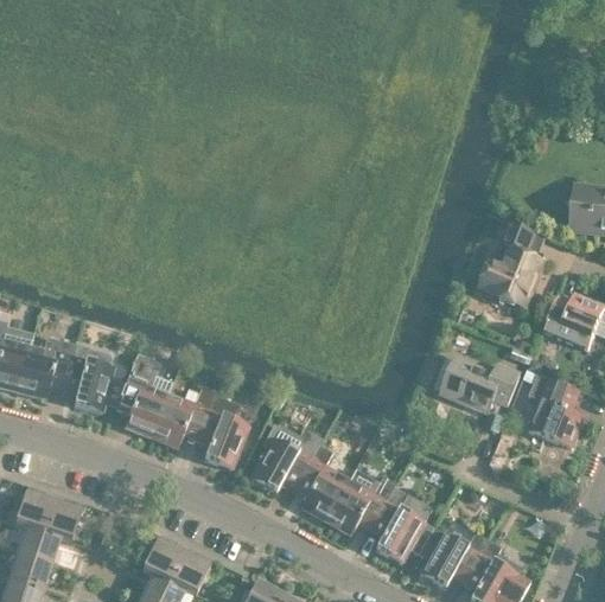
[(604,187),(575,185),(571,230),(604,234),(604,187)]
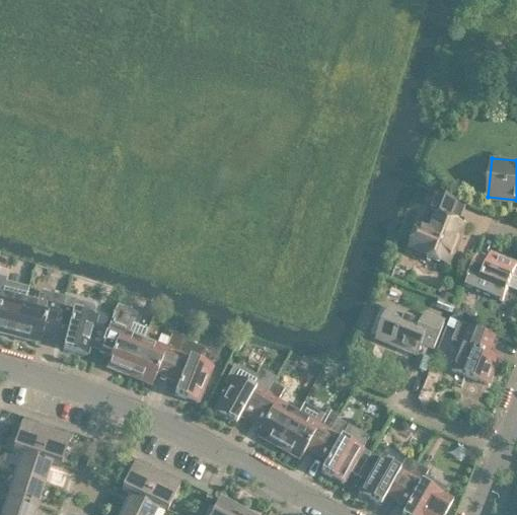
[(410,247),(420,251),(449,264),(467,220),(465,219),(466,217),(461,215),(467,201),(459,199),(436,190),(428,207),(436,211),(431,224),(420,220),(410,247)]
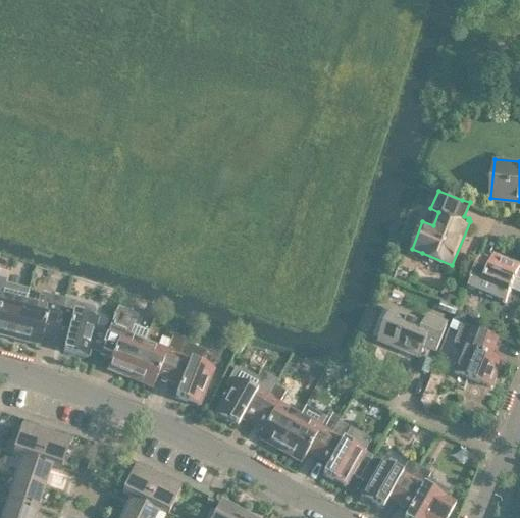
[(467,285),(506,300),(511,287),(519,290),(519,267),(519,262),(494,252),(491,259),(479,254),(467,285)]
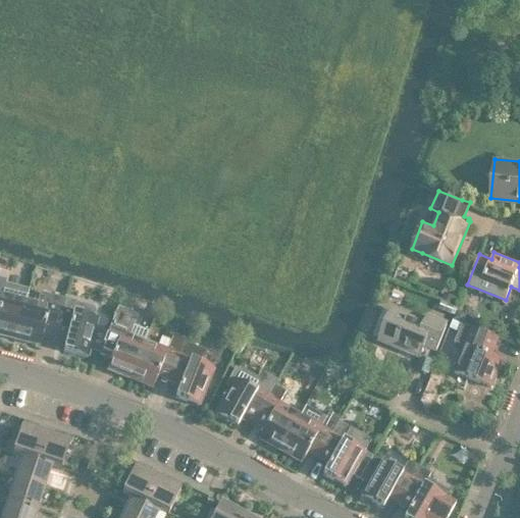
[(0,331),(15,337),(26,298),(28,288),(5,281),(6,278),(0,276),(0,331)]
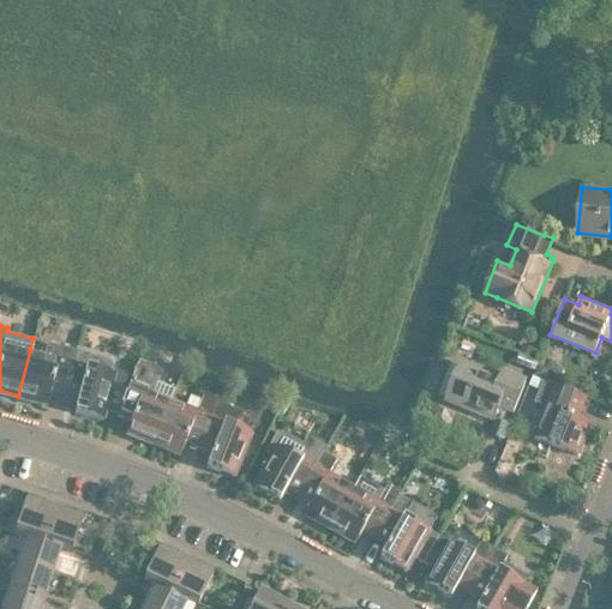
[(30,350),(18,396),(47,403),(51,389),(64,392),(76,348),(47,341),(43,353),(30,350)]
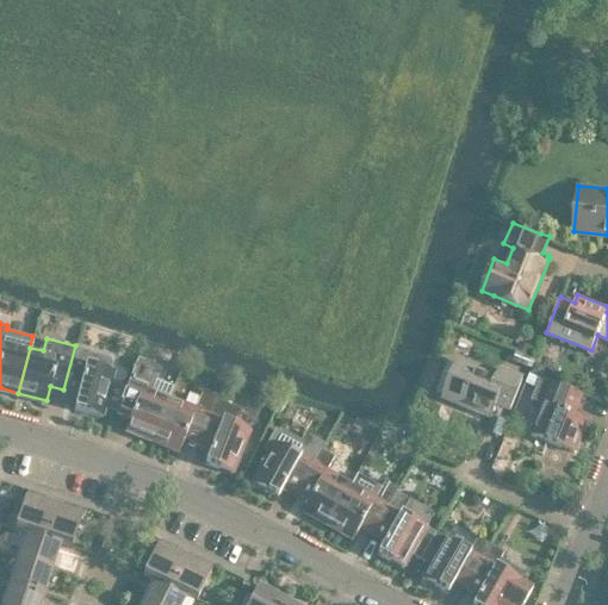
[(520,338),(516,347),(517,348),(532,354),(533,354),(537,345),(520,338)]
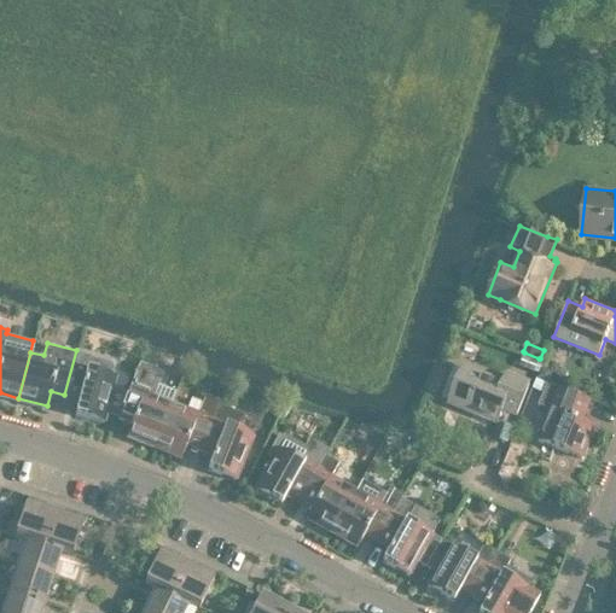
[(79,398),(75,413),(104,420),(116,374),(111,373),(114,366),(110,361),(91,355),(91,354),(76,350),(64,395),(79,398)]
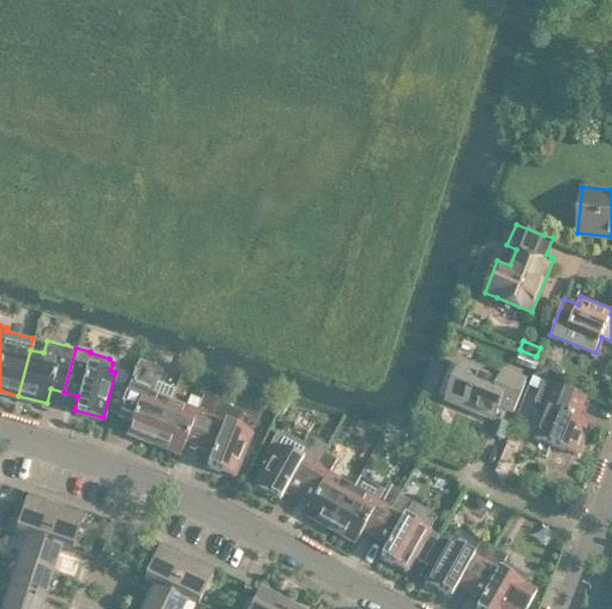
[(521,350),(516,360),(532,366),(535,356),(521,350)]
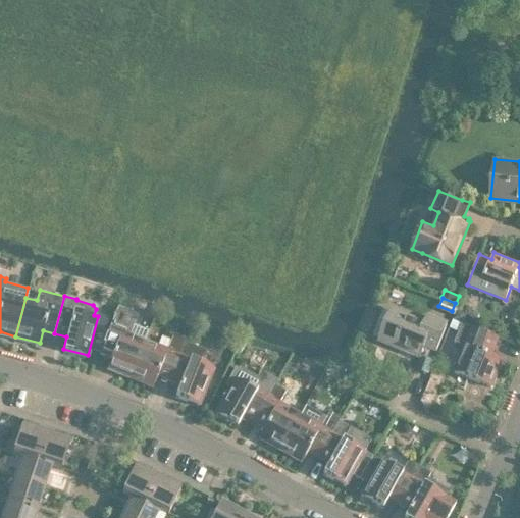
[(111,355),(106,367),(130,376),(145,339),(131,332),(137,316),(134,311),(117,304),(99,351),(111,355)]
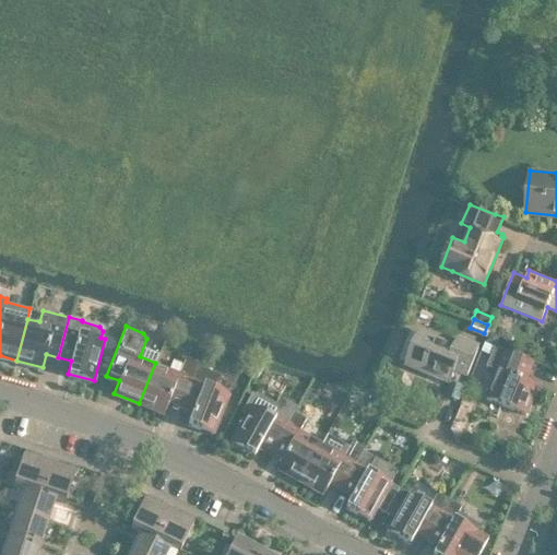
[(406,362),(450,379),(455,367),(467,373),(480,344),(458,337),(455,344),(418,330),(406,362)]
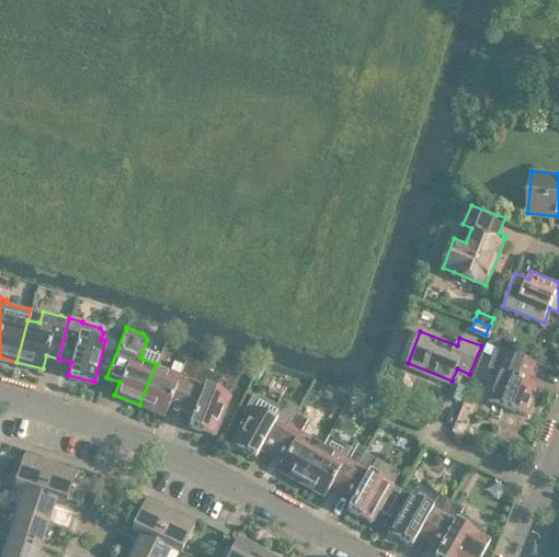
[(502,347),(511,343),(508,334),(499,338),(502,347)]
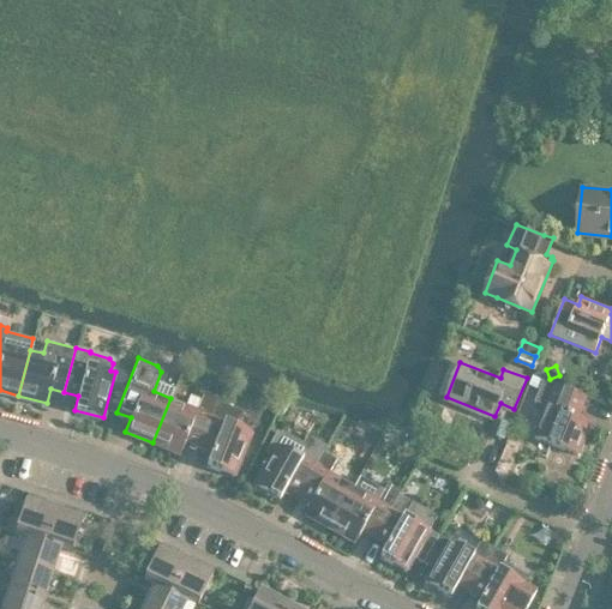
[(579,452),(592,421),(579,415),(587,395),(545,378),(545,379),(534,374),(529,384),(541,387),(535,399),(547,404),(535,435),(579,452)]
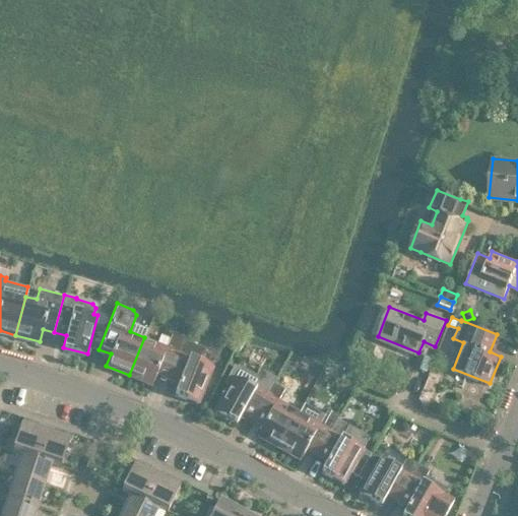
[(129,375),(152,384),(156,373),(169,377),(184,338),(185,335),(173,330),(170,336),(160,333),(157,342),(144,337),(129,375)]
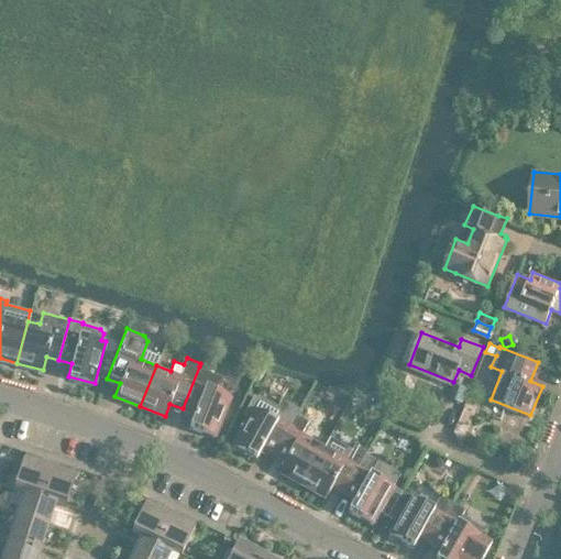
[(189,426),(215,436),(230,395),(218,391),(223,376),(199,366),(183,408),(194,414),(189,426)]
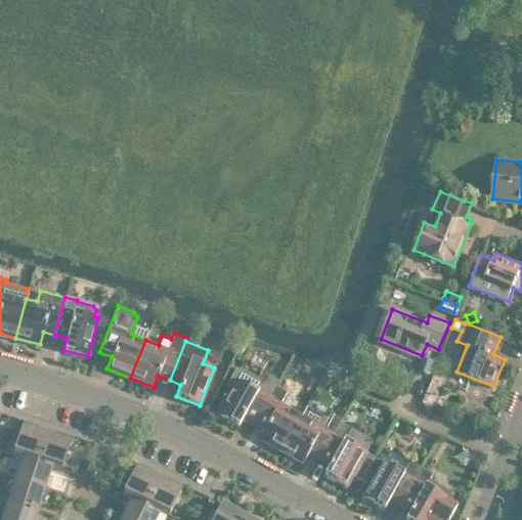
[(231,385),(216,413),(237,425),(244,415),(255,421),(275,384),(277,379),(274,378),(275,376),(262,369),(257,376),(240,366),(238,367),(235,366),(227,383),(231,385)]
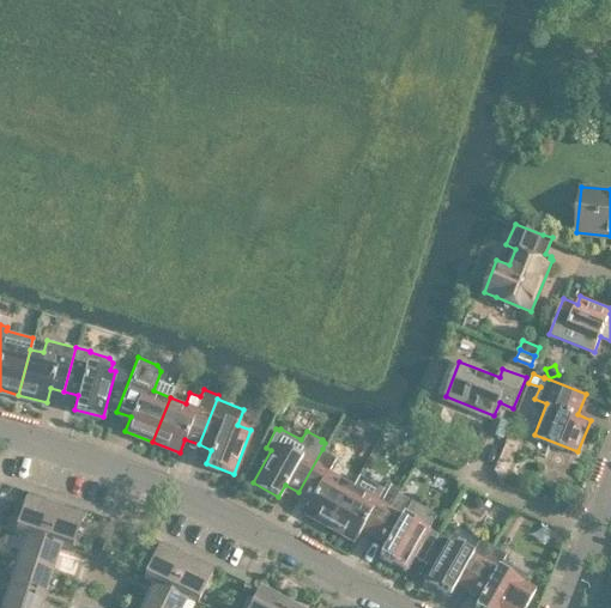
[(303,511),(328,526),(352,485),(327,470),(336,457),(322,449),(298,492),(310,498),(303,511)]
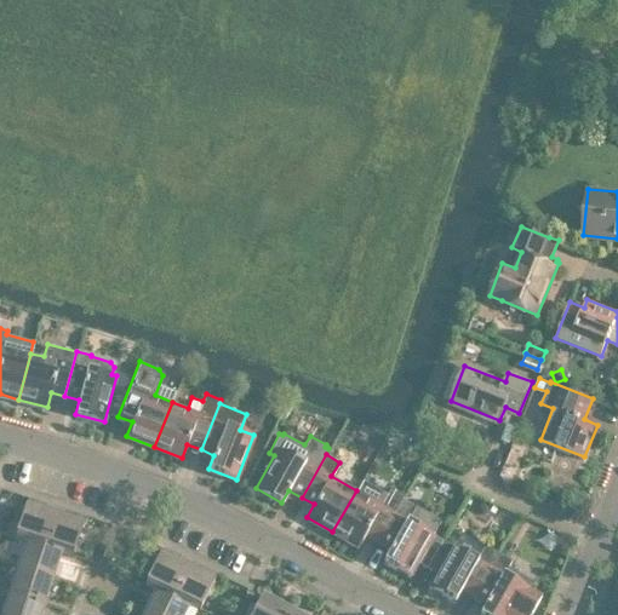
[(365,533),(378,540),(402,498),(405,494),(390,486),(381,504),(356,490),(332,532),(359,546),(365,533)]
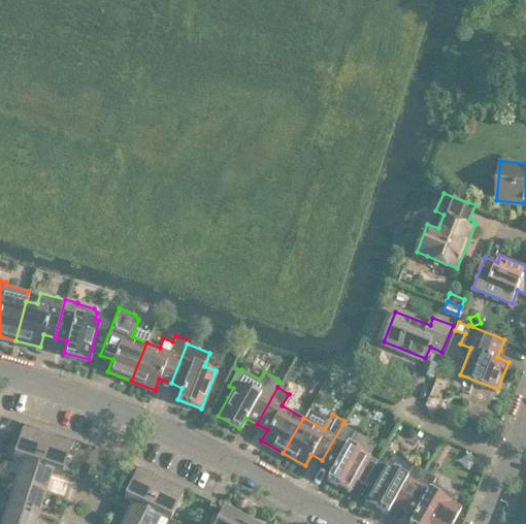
[(21,430),(12,455),(23,458),(37,463),(45,437),(37,435),(39,428),(24,423),(22,430),(21,430)]
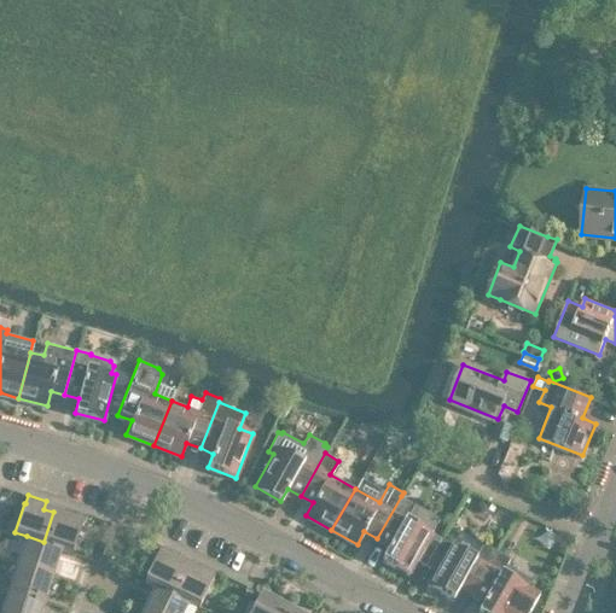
[(389,546),(382,558),(408,573),(417,558),(426,564),(441,537),(431,531),(440,518),(401,496),(377,538),(389,546)]
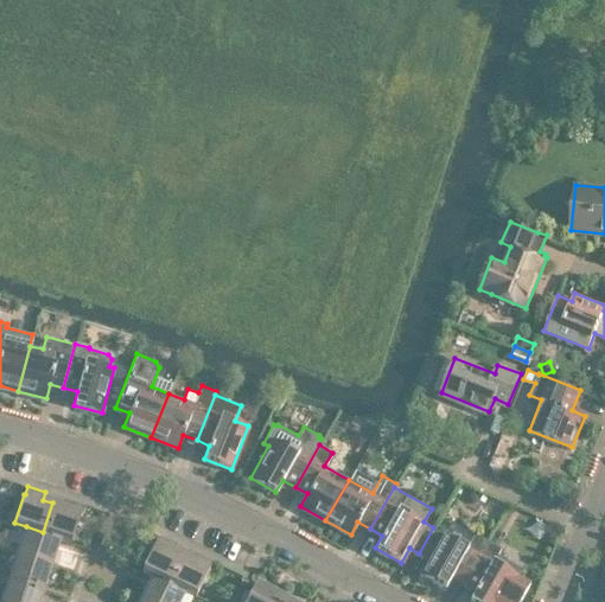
[(62,506),(52,503),(43,532),(59,538),(71,542),(81,512),(80,512),(82,504),(64,498),(62,506)]
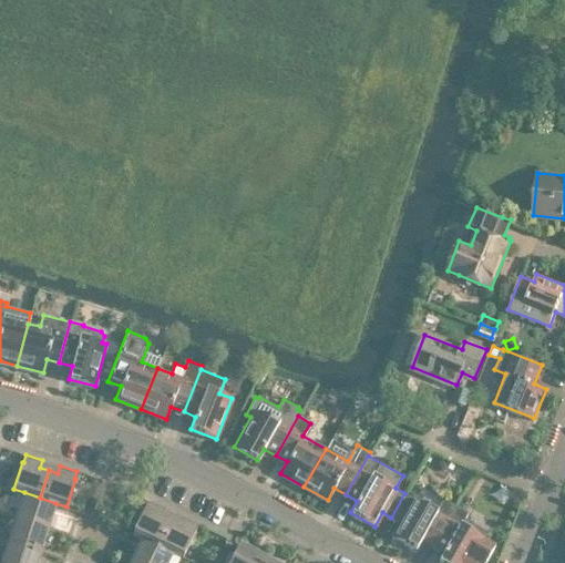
[(24,492),(16,518),(48,528),(55,503),(40,498),(24,492)]
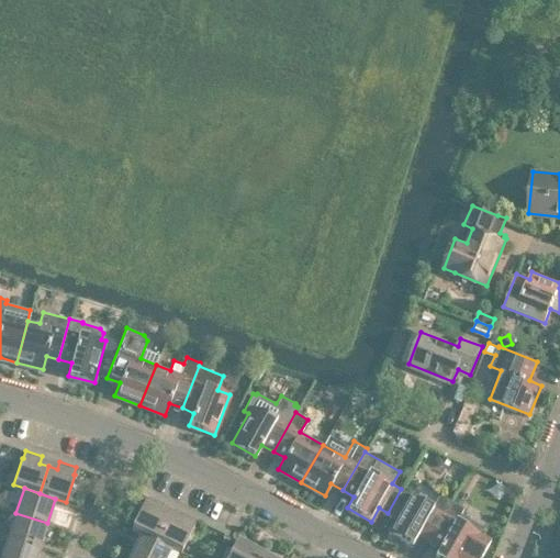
[(418,533),(429,539),(451,500),(439,493),(433,506),(401,489),(388,513),(396,517),(389,531),(412,545),(418,533)]
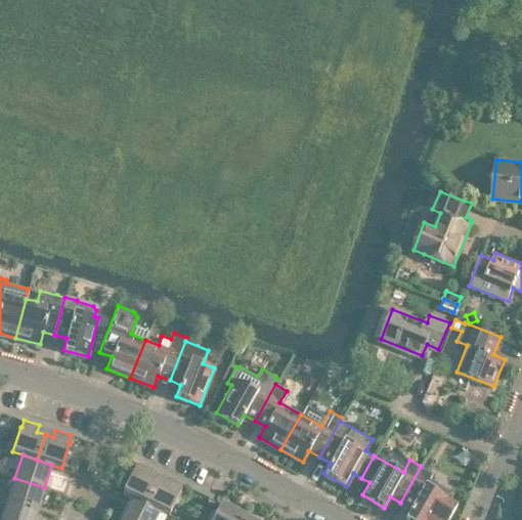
[(122,492),(132,496),(145,503),(157,479),(148,475),(153,469),(137,462),(134,468),(122,492)]
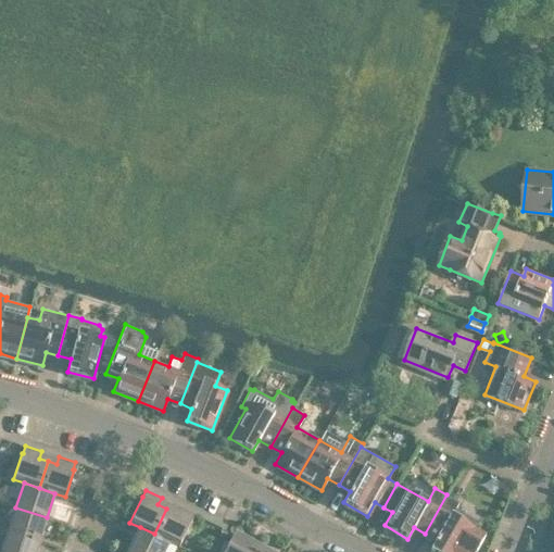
[(429,551),(431,551),(475,551),(486,534),(452,514),(458,502),(447,494),(425,534),(436,540),(429,551)]
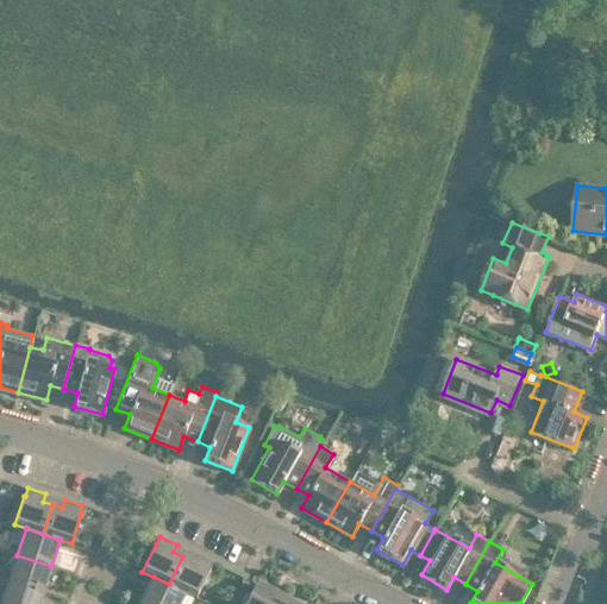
[(169,584),(186,592),(196,597),(210,570),(208,570),(212,561),(195,553),(192,561),(182,557),(169,584)]
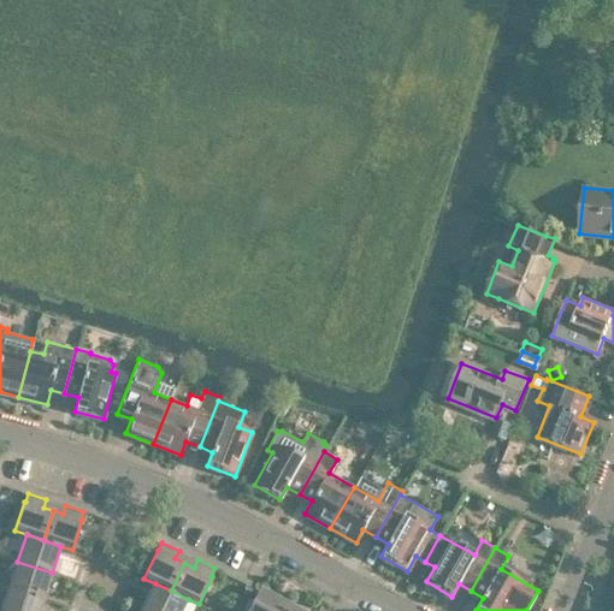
[(17,562),(9,588),(9,589),(42,600),(52,573),(17,562)]
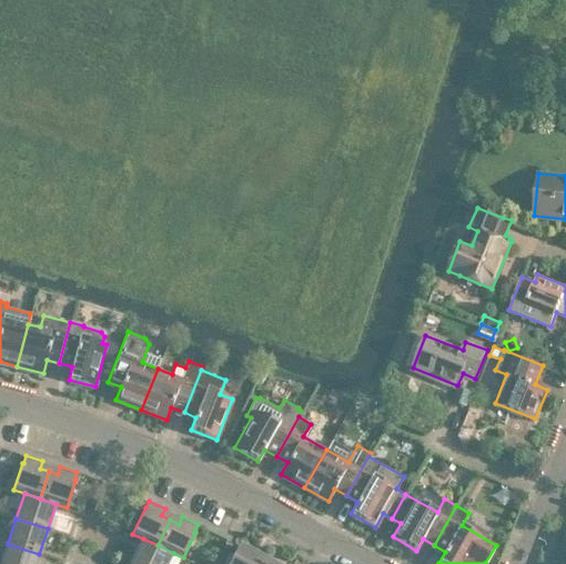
[(167,563),(173,553),(158,545),(143,539),(131,562),(134,563),(167,563)]
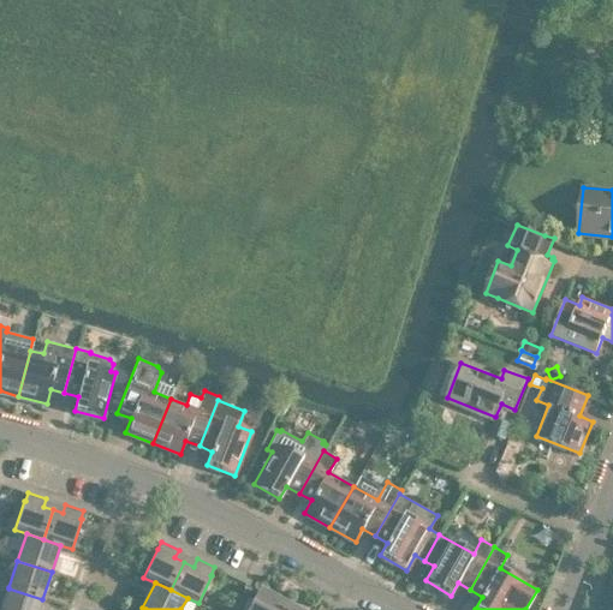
[(9,588),(0,609),(39,609),(42,599),(9,588)]
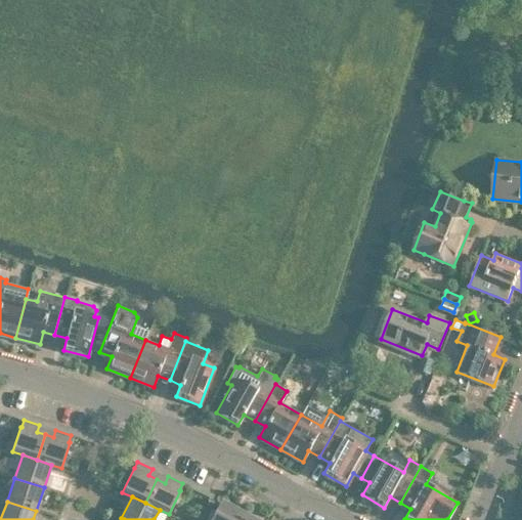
[(240,519),(244,514),(221,502),(211,519),(240,519)]
